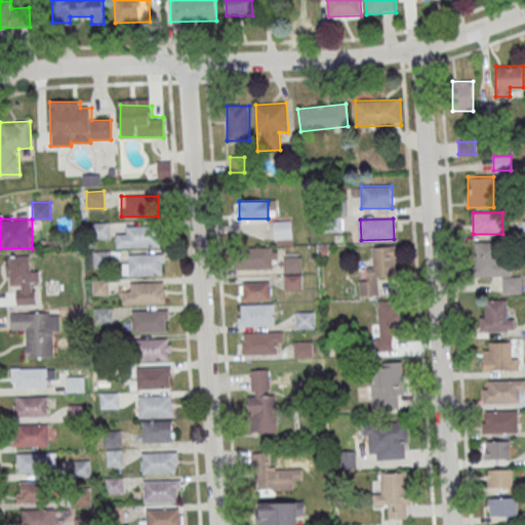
[(273,221),(291,220),(292,238),(274,239),(273,221)]
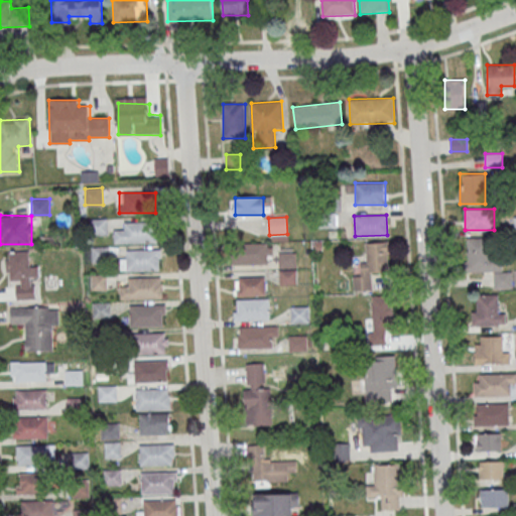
[(90,219),(108,219),(108,233),(91,233),(90,219)]
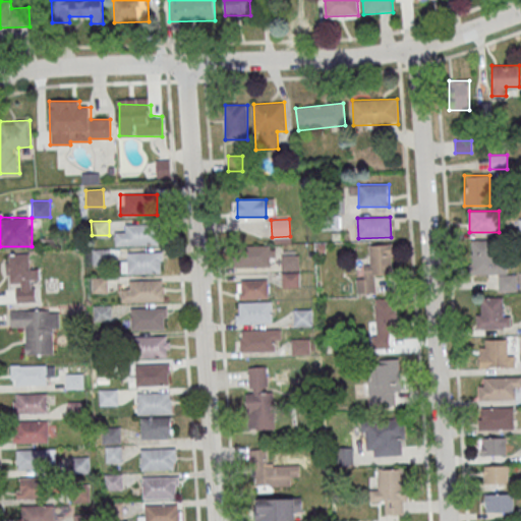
[(125,223),(125,231),(115,232),(115,245),(159,244),(159,231),(161,231),(161,222),(125,223)]
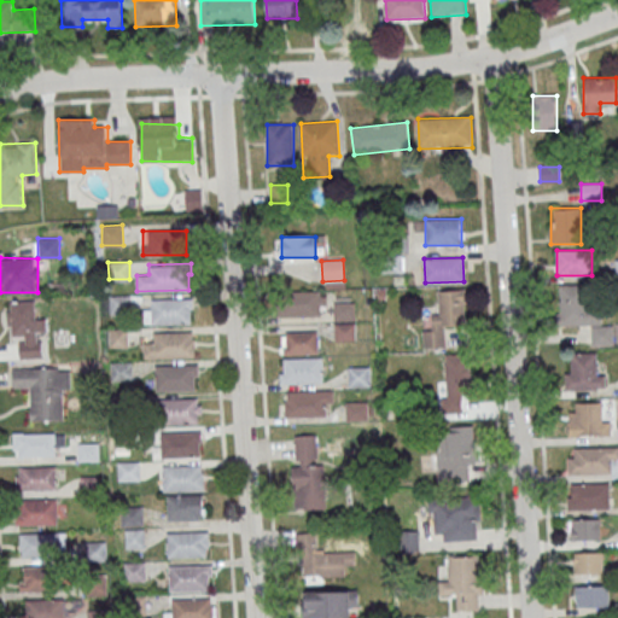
[(557,325),(590,325),(590,345),(613,345),(613,324),(600,324),(600,309),(587,309),(587,285),(557,285),(557,325)]
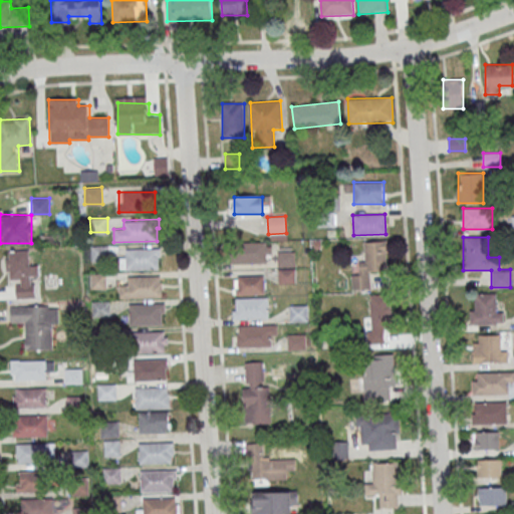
[(387,241),(363,242),(363,261),(358,261),(358,273),(351,273),(352,289),(373,288),(372,272),(388,272),(387,241)]
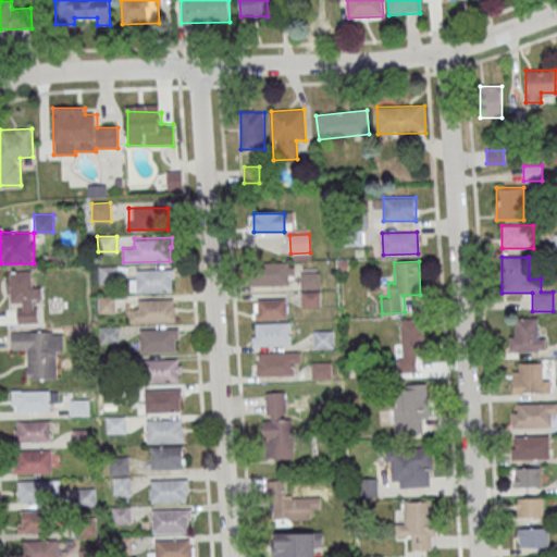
[(293,262),(258,262),(258,285),(293,285),(293,262)]
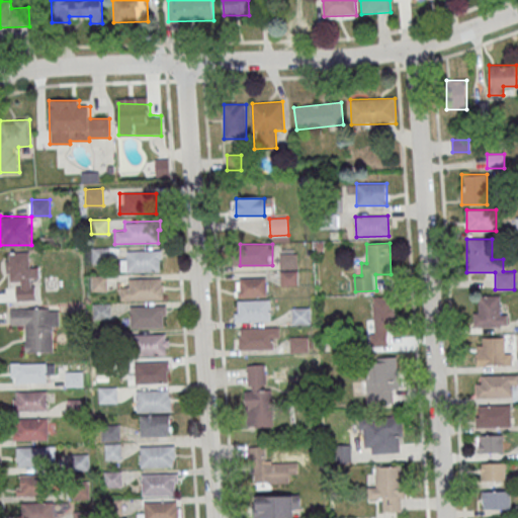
[(91,248),(109,247),(109,262),(92,262),(91,248)]
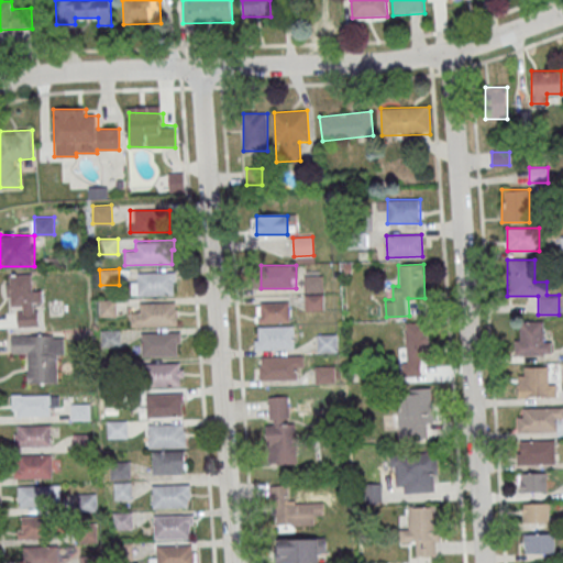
[(138,273),(139,296),(174,295),(174,282),(176,282),(176,272),(138,273)]
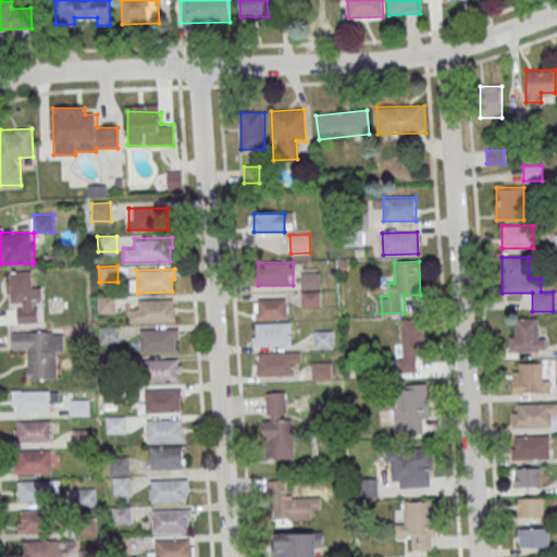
[(32,271),(8,272),(9,304),(17,304),(17,323),(40,322),(40,286),(32,286),(32,271)]
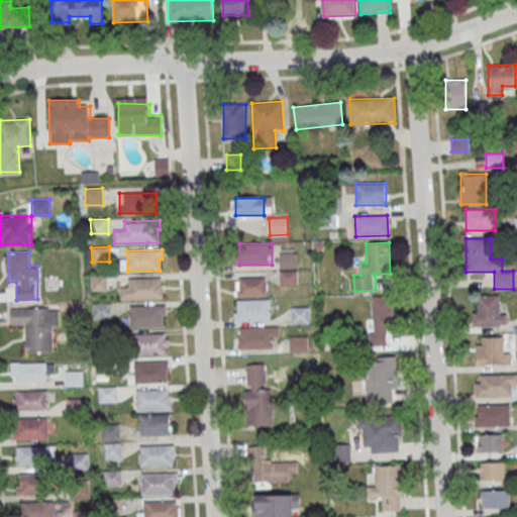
[(279,253),(296,252),(297,267),(279,268),(279,253)]
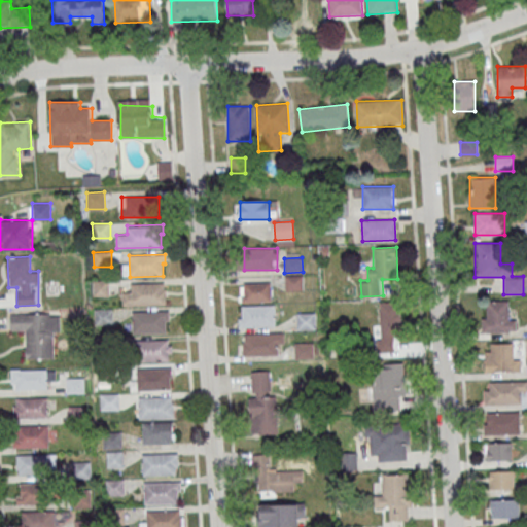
[(284,276),(303,275),(303,290),(285,290),(284,276)]
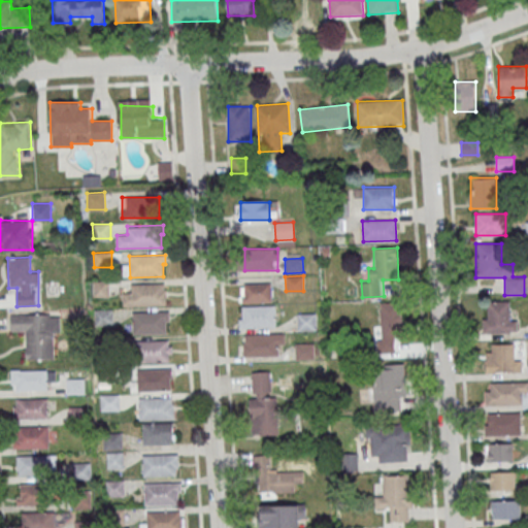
[(92,282),(109,282),(110,296),(93,297),(92,282)]
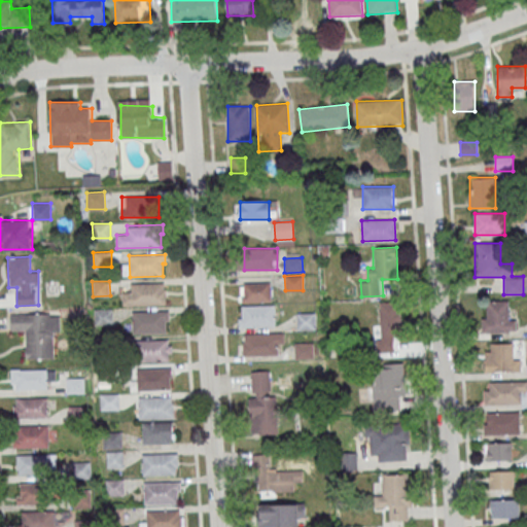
[(244,283),(270,282),(271,301),(239,302),(239,295),(240,295),(240,286),(244,286),(244,283)]
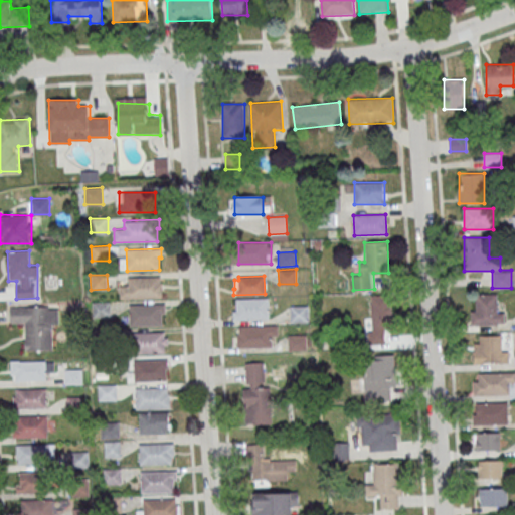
[(119,298),(163,297),(163,282),(161,282),(161,277),(128,278),(128,285),(119,285),(119,298)]
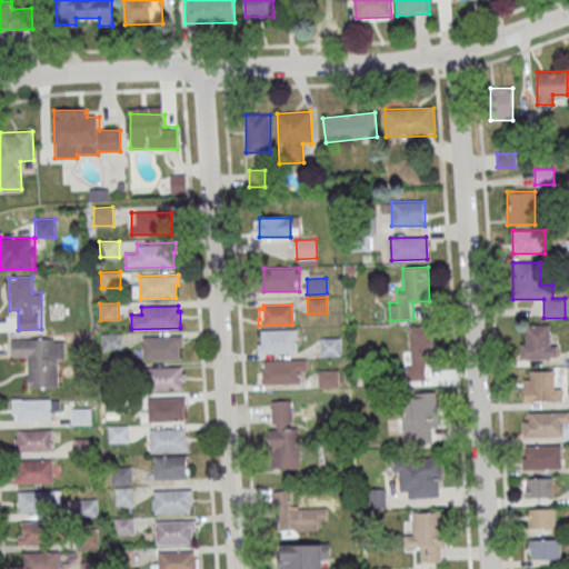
[(549,325),(523,325),(523,359),(549,359),(549,325)]
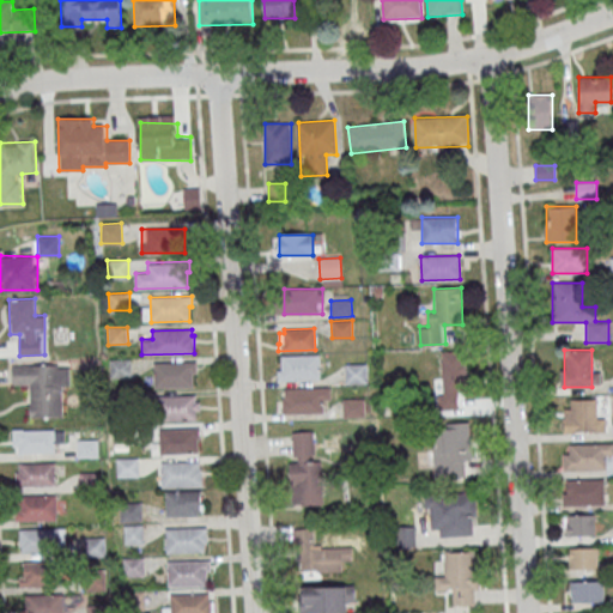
[(439,410),(461,410),(461,351),(439,351),(439,410)]
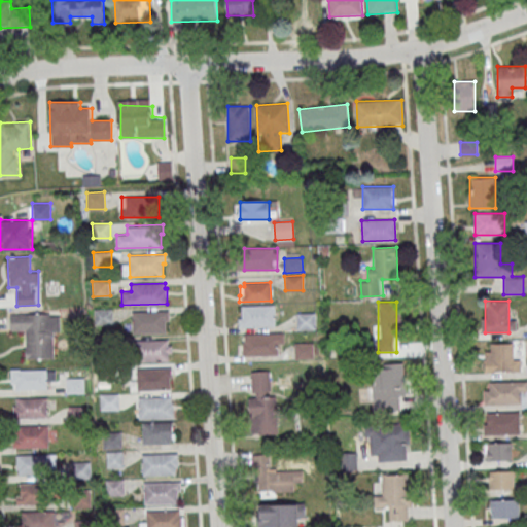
[(238,318),(239,327),(277,325),(276,304),(241,306),(241,318),(238,318)]
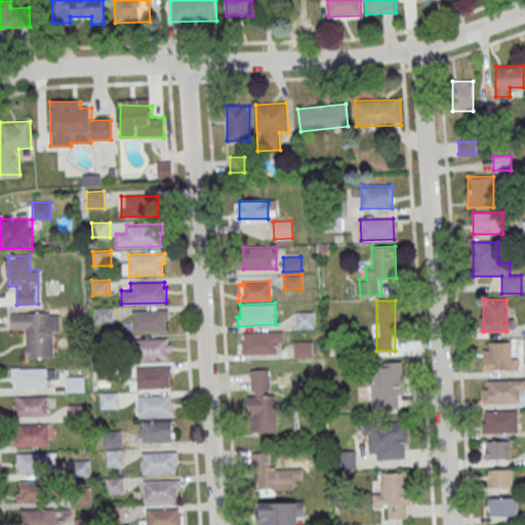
[(94,309),(112,308),(113,323),(94,323),(94,309)]
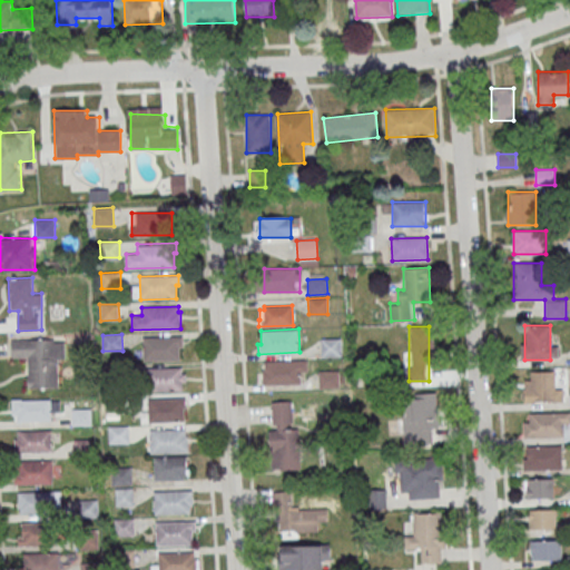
[(144,336),(145,361),(180,360),(180,345),(183,345),(183,336),(144,336)]
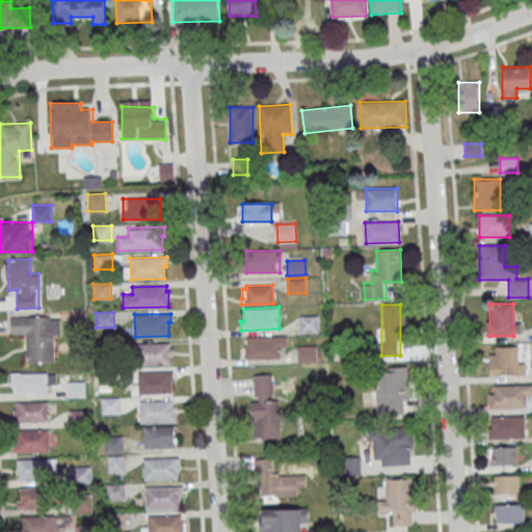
[(299,316),(318,315),(319,331),(300,333),(299,316)]
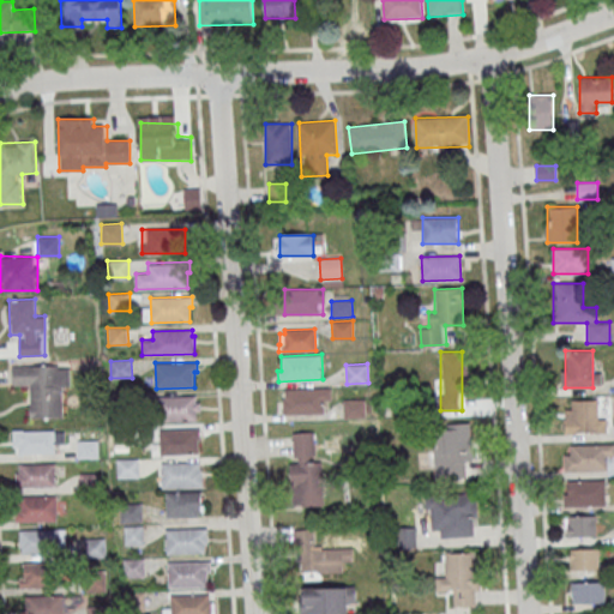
[(29,417),(62,417),(62,389),(71,389),(70,365),(11,366),(11,385),(29,385),(29,417)]
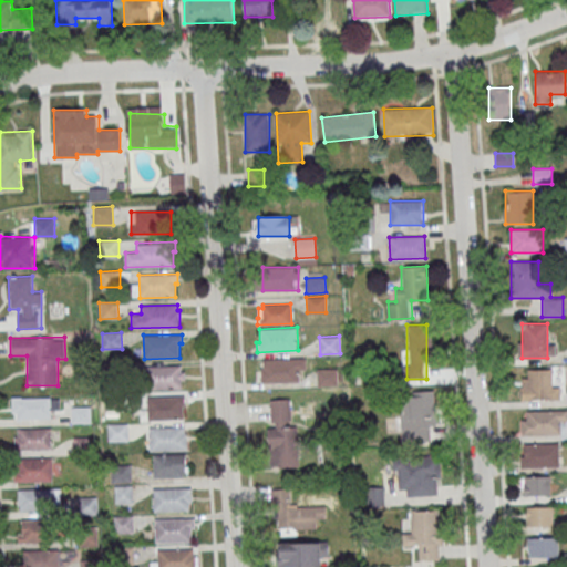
[(263,360),(308,358),(308,369),(300,370),(300,381),(261,383),(260,368),(263,368),(263,360)]
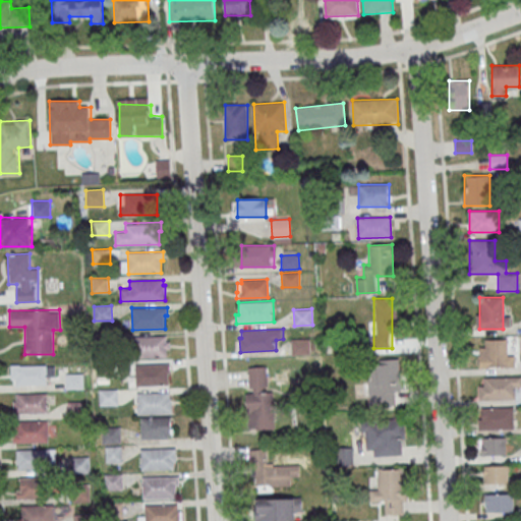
[(134,337),(134,358),(168,357),(167,349),(171,349),(171,341),(167,341),(167,336),(134,337)]
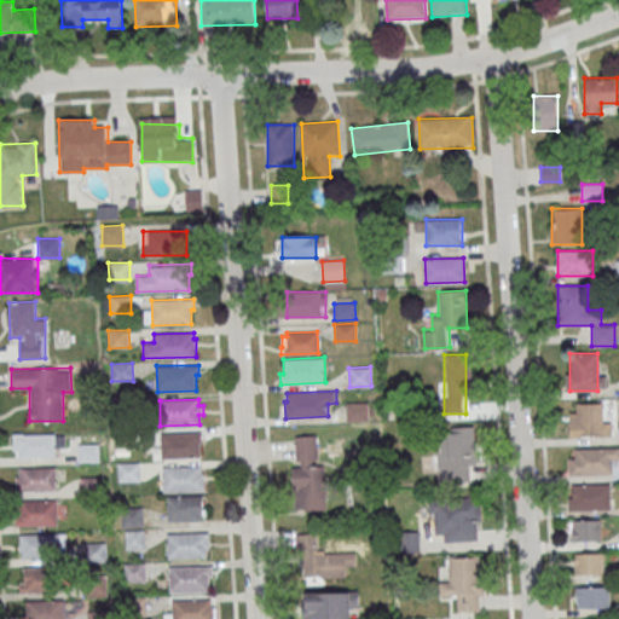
[(346,403),(366,401),(368,420),(346,420),(346,403)]
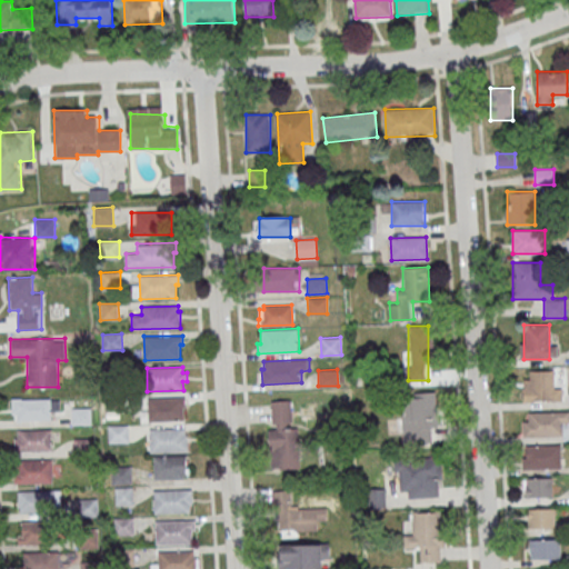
[(525,401),(555,401),(555,372),(525,372),(525,401)]
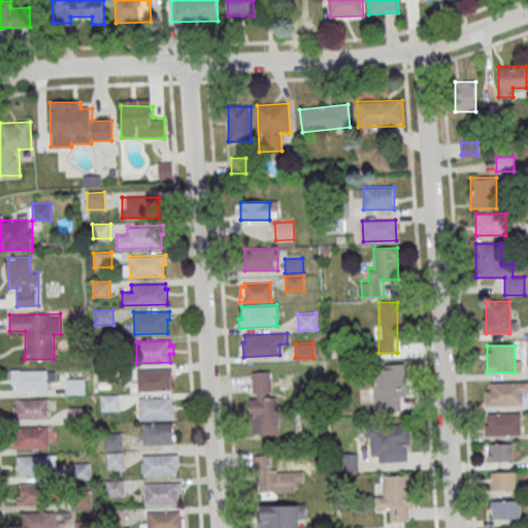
[(138,369),(138,391),(172,391),(171,377),(173,377),(173,368),(138,369)]
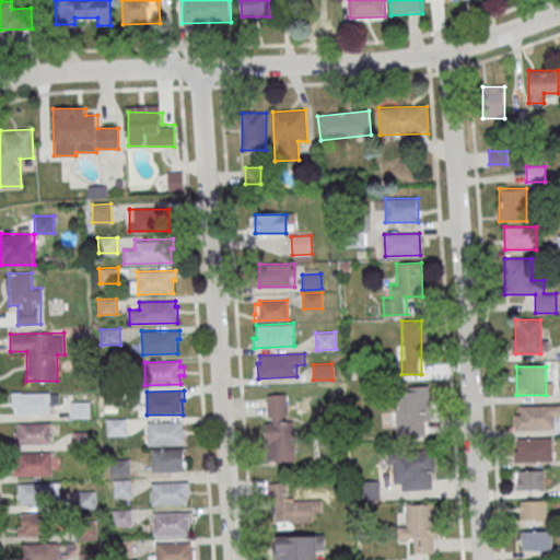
[(422,435),(422,391),(397,391),(397,435),(422,435)]
